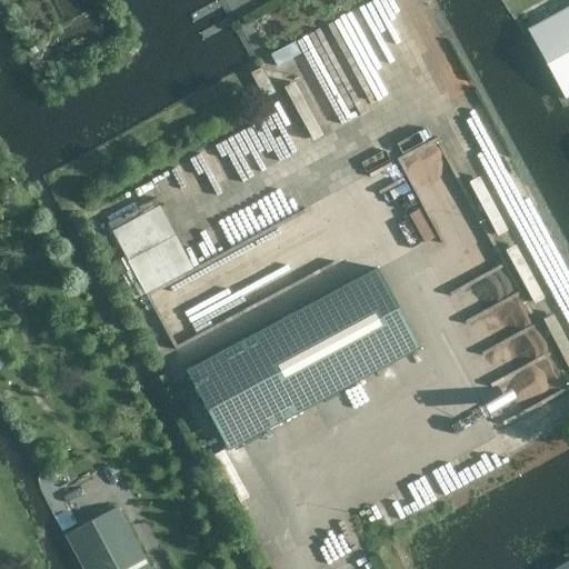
[(565,101),(568,98),(568,7),(528,29),(565,101)]
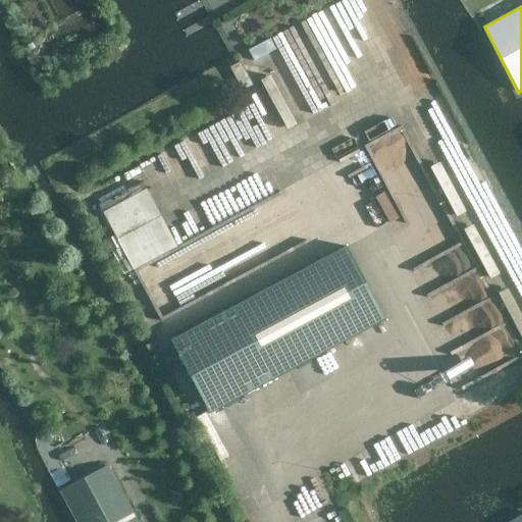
[(273,35),(250,46),(256,59),(279,48),(273,35)]
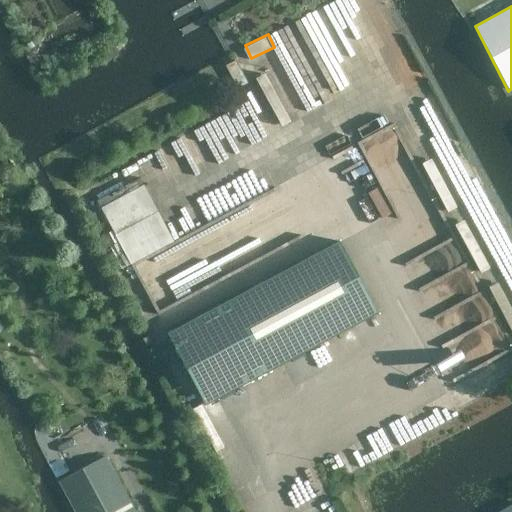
[(294,117),(348,90),(332,59),(323,63),(329,73),(316,80),(308,65),(275,81),(294,117)]
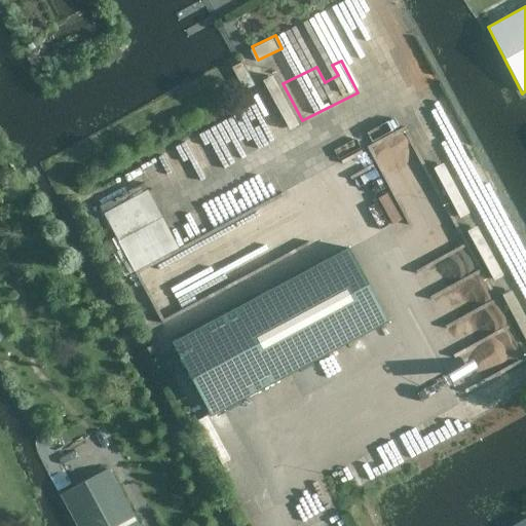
[(447,192),(448,199),(525,353),(525,242),(488,168),(467,171),(465,156),(458,157),(456,142),(451,143),(436,151),(437,164),(444,160),(448,194),(447,192)]
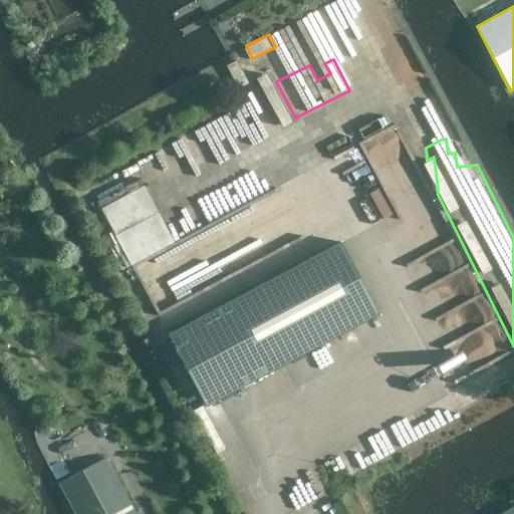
[(127,263),(176,240),(148,184),(100,207),(127,263)]
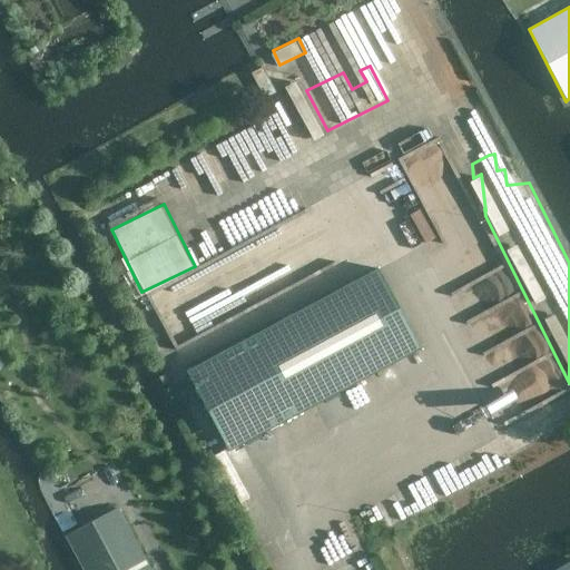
[(151,294),(180,356),(261,318),(253,302),(291,284),(278,259),(272,263),(259,237),(168,279),(172,285),(151,294)]
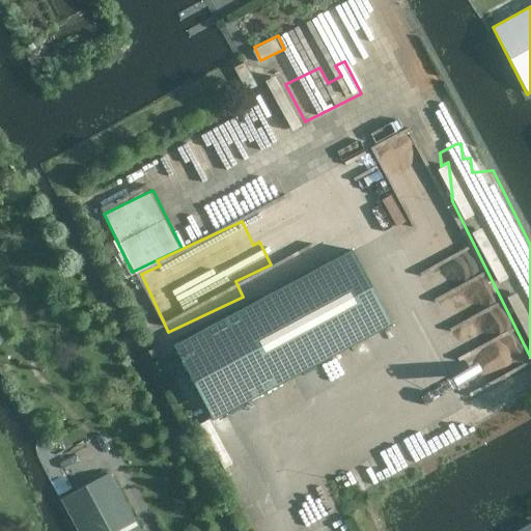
[(392,325),(352,250),(173,345),(213,420),(392,325)]
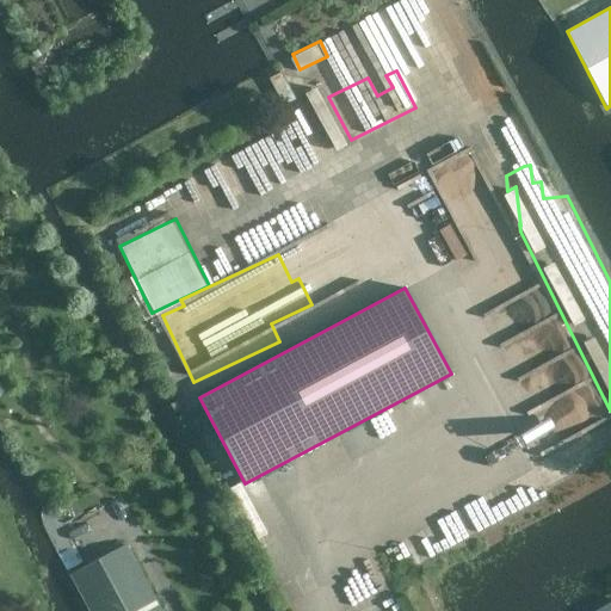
[(69,575),(88,610),(159,610),(124,547),(69,575)]
